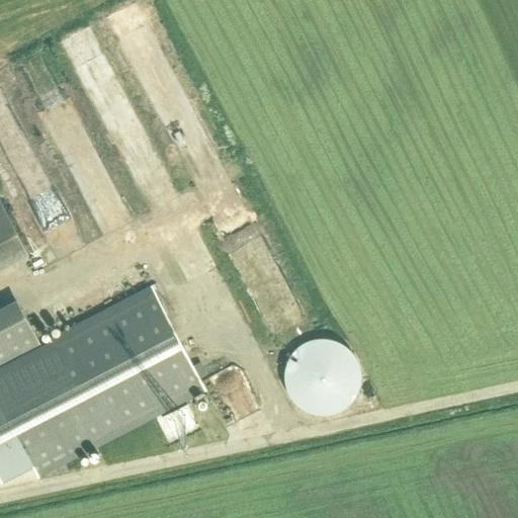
[(247,142),(231,147),(235,159),(250,155),(247,142)]
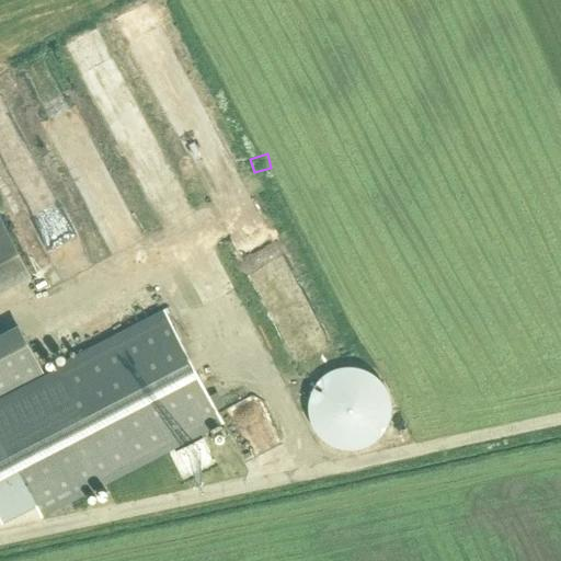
[(67,251),(66,224),(22,225),(23,251),(67,251)]
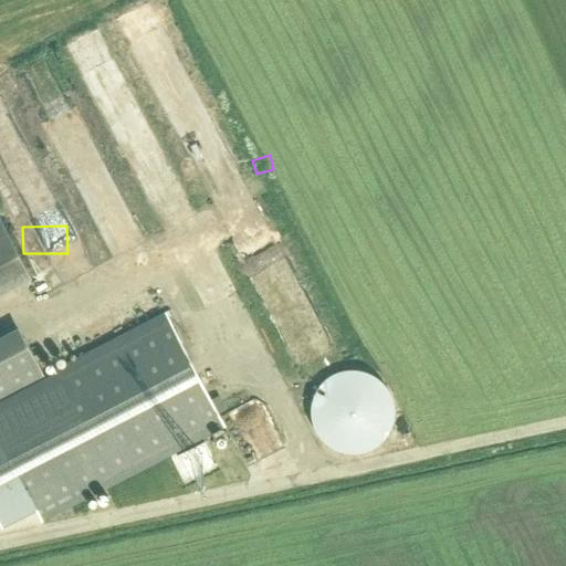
[(158,315),(29,368),(14,332),(0,337),(0,523),(32,511),(30,506),(208,433),(158,315)]
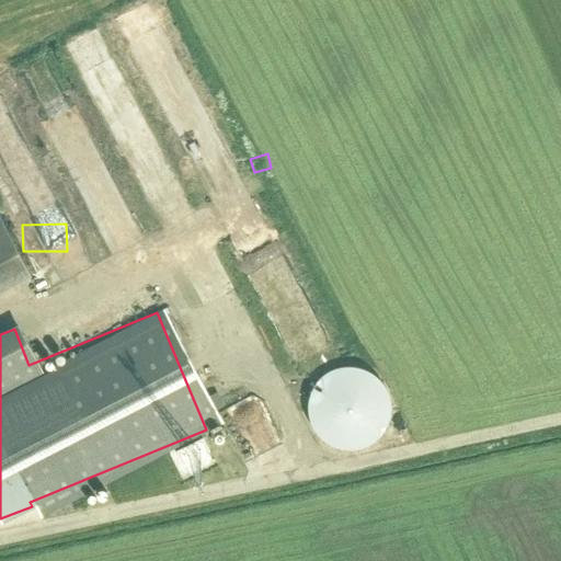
[(347,448),(351,448),(354,448),(358,448),(362,447),(365,445),(368,444),(371,442),(375,439),(377,437),(380,435),(382,432),(385,428),(386,425),(388,422),(389,419),(390,414),(390,411),(390,408),(390,403),(390,400),(389,397),(388,392),(386,389),(385,386),(382,382),(380,380),(378,377),(375,375),(371,373),(368,370),(365,369),(362,368),(358,367),(354,366),(351,366),(347,366),(343,366),(340,367),(336,368),(333,369),(330,370),(327,373),(323,375),(320,377),(318,380),(316,382),(313,386),(311,389),(310,392),(309,397),(308,400),(308,403),(308,408),(308,411),(308,414),(309,419),(310,422),(311,425),(313,428),(316,432),(318,435),(320,437),(323,439),(327,442),(330,444),(333,445),(336,447),(340,447),(343,448),(347,448)]
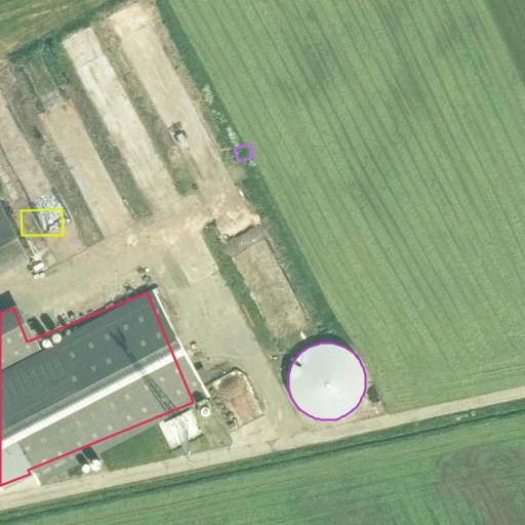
[(206,375),(227,421),(256,408),(236,362),(206,375)]
